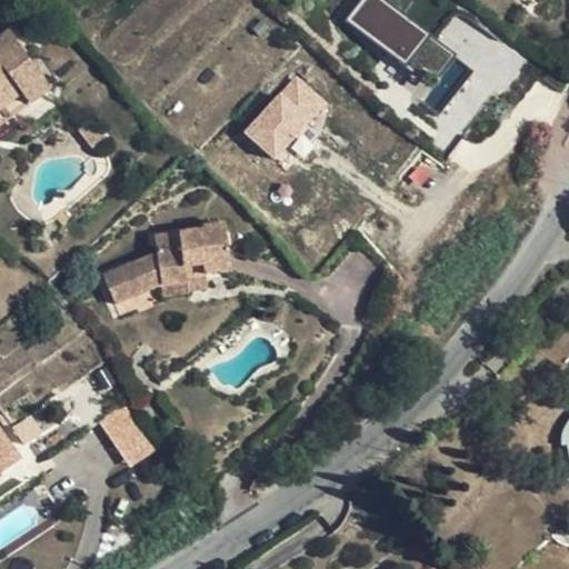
[(435,75),(451,55),(385,0),(360,0),(346,18),(412,73),(421,63),(435,75)]
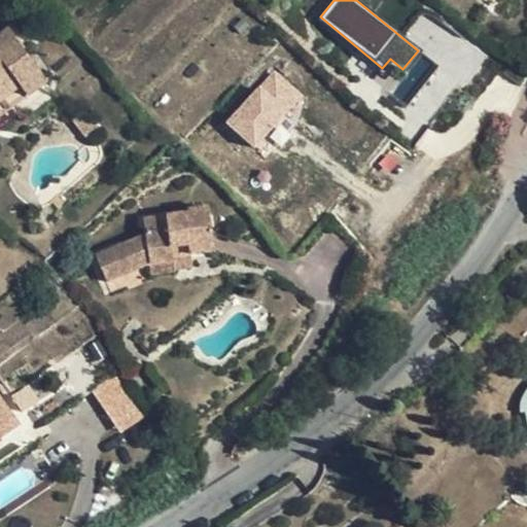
[(0,115),(44,83),(20,50),(23,48),(9,30),(0,35),(0,115)]
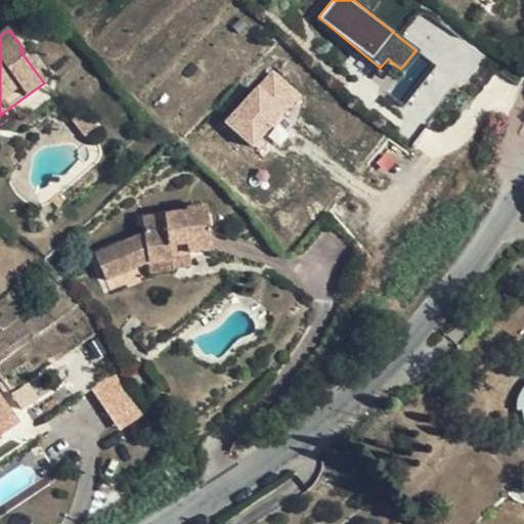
[(253,147),(302,96),(272,69),(223,119),(253,147)]
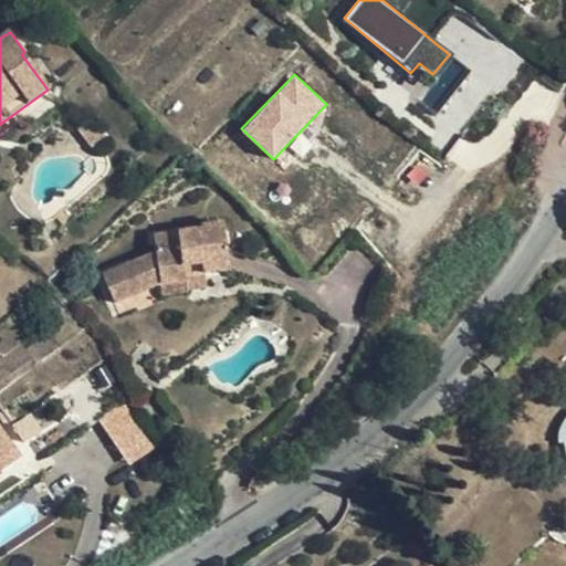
[(93,150),(104,142),(87,118),(74,128),(93,150)]
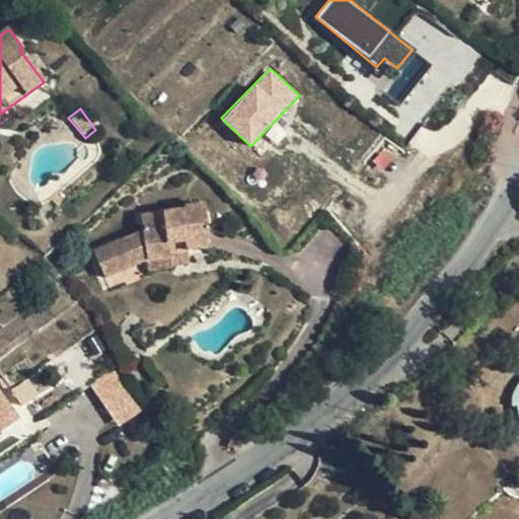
[(63,199),(56,193),(50,199),(57,207),(63,199)]
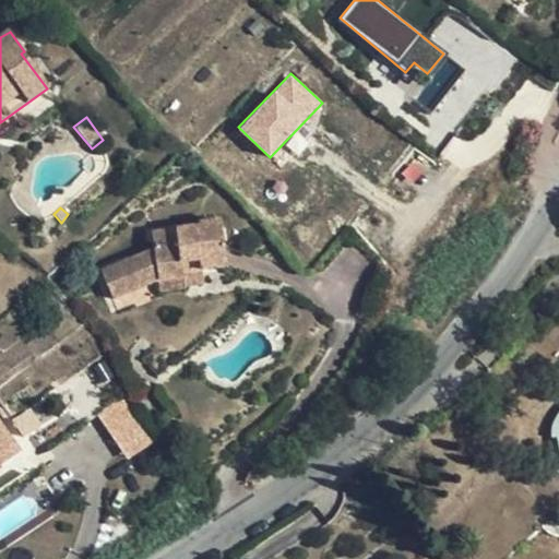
[(198,263),(199,271),(227,268),(221,223),(199,226),(199,229),(152,235),(154,250),(102,274),(113,300),(157,281),(183,276),(182,264),(198,263)]
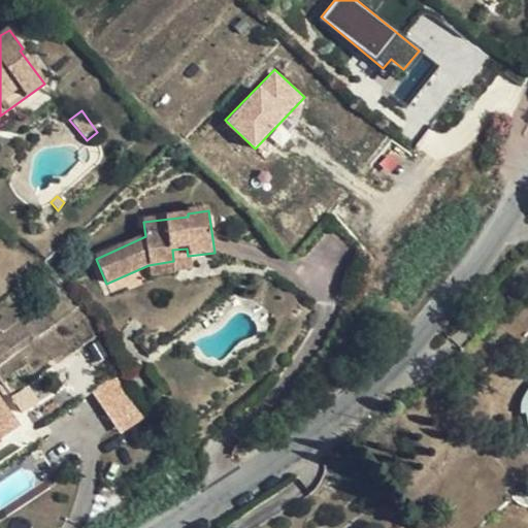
[(190,271),(188,256),(187,249),(172,250),(173,261),(149,265),(150,277),(174,275),(174,273),(190,271)]
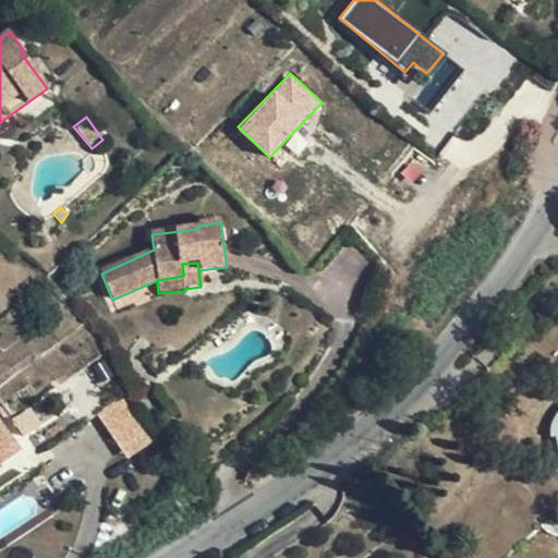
[(89,390),(72,402),(82,419),(101,407),(89,390)]
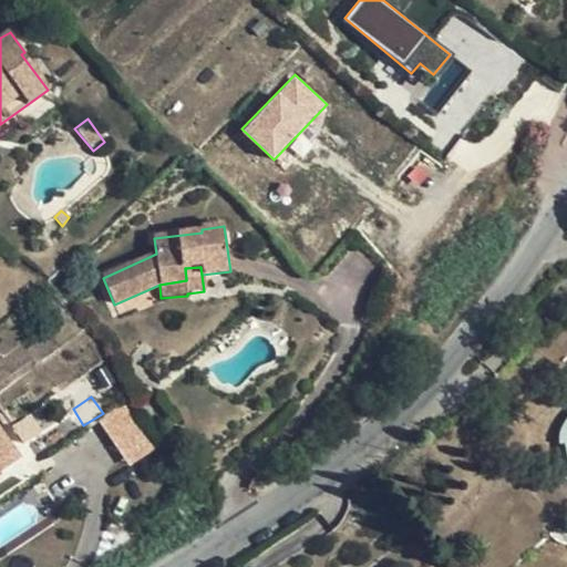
[(137,420),(124,402),(101,419),(114,436),(137,420)]
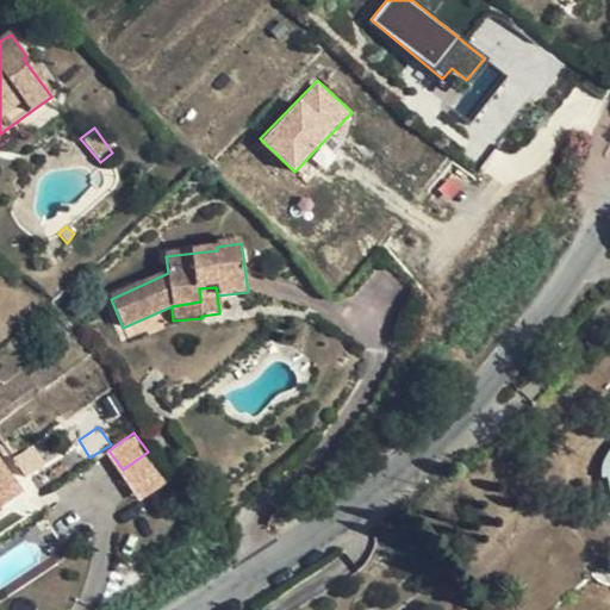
[(0,505),(18,493),(0,466),(0,505)]
